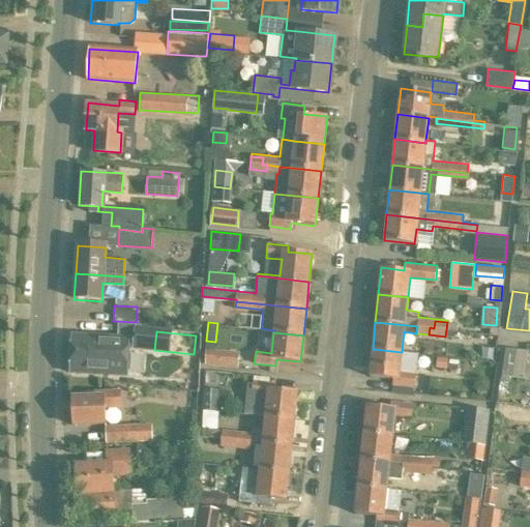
[(127,374),(128,339),(70,337),(69,373),(127,374)]
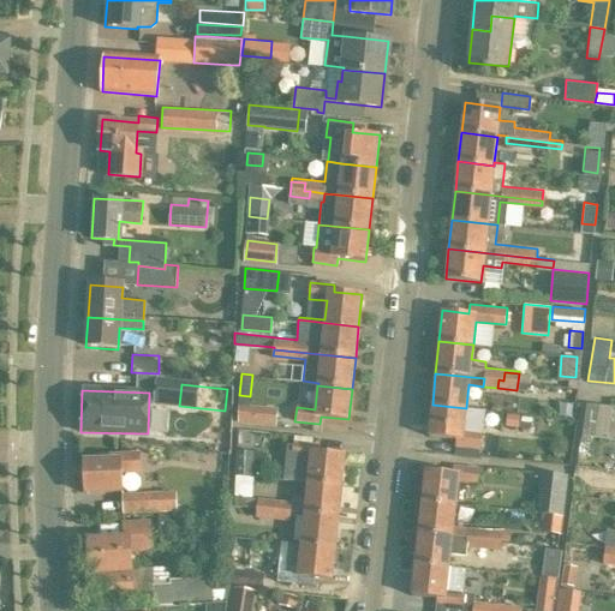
[(614,436),(614,420),(609,420),(611,403),(586,401),(581,432),(614,436)]
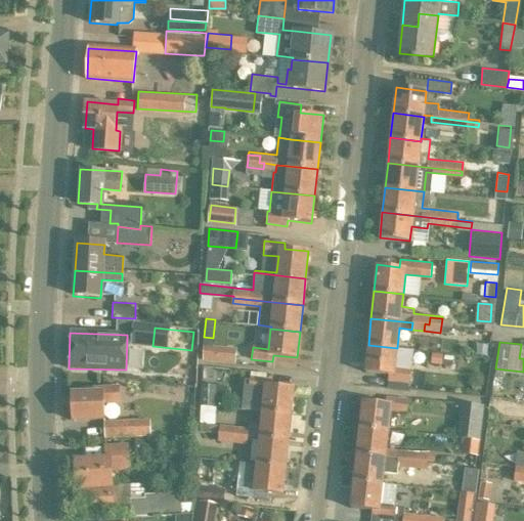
[(235,357),(236,344),(208,343),(207,357),(219,359),(220,356),(235,357)]
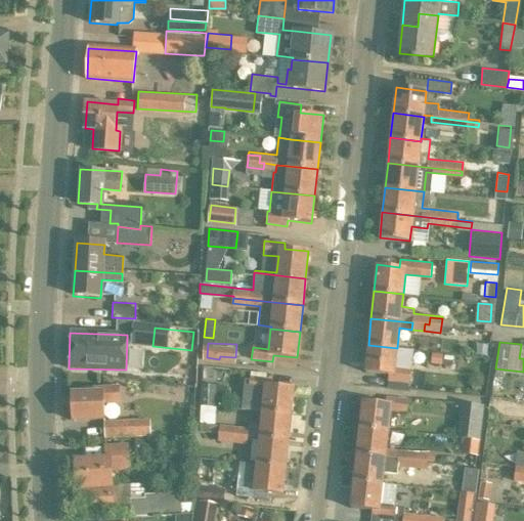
[(413,349),(397,347),(397,348),(368,345),(365,372),(388,375),(387,381),(409,383),(413,349)]
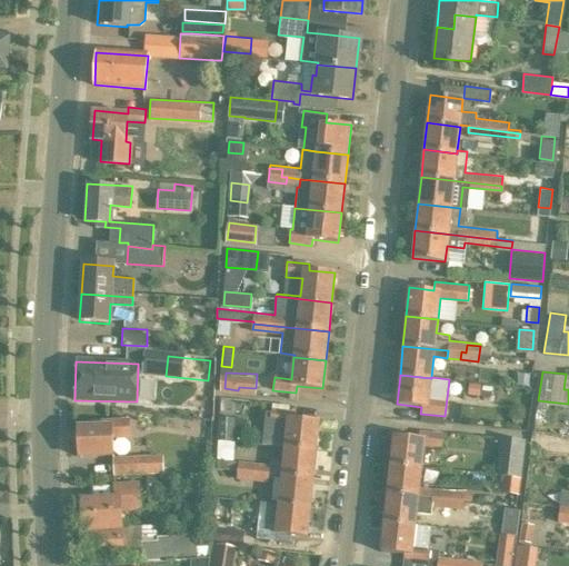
[(285,446),(316,449),(318,420),(293,418),(293,411),(271,409),(270,424),(287,425),(285,446)]
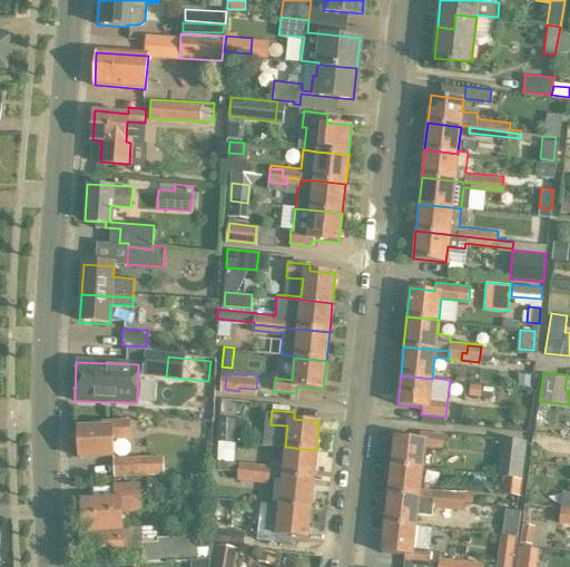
[(79,459),(112,457),(111,437),(130,436),(129,417),(91,418),(92,428),(78,429),(79,459)]
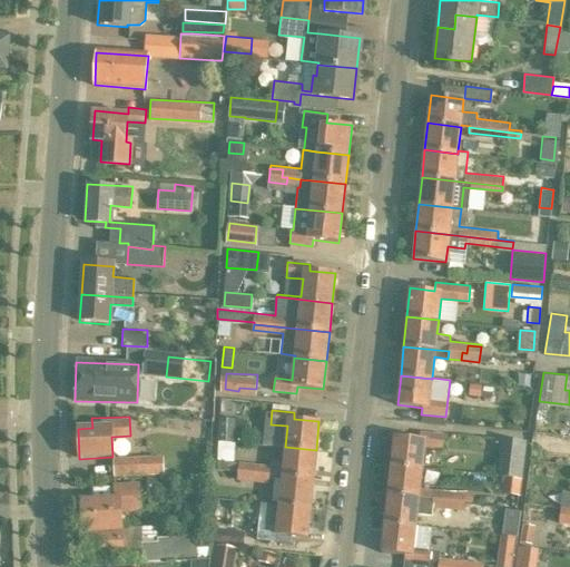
[(245,441),(247,418),(219,417),(217,439),(245,441)]
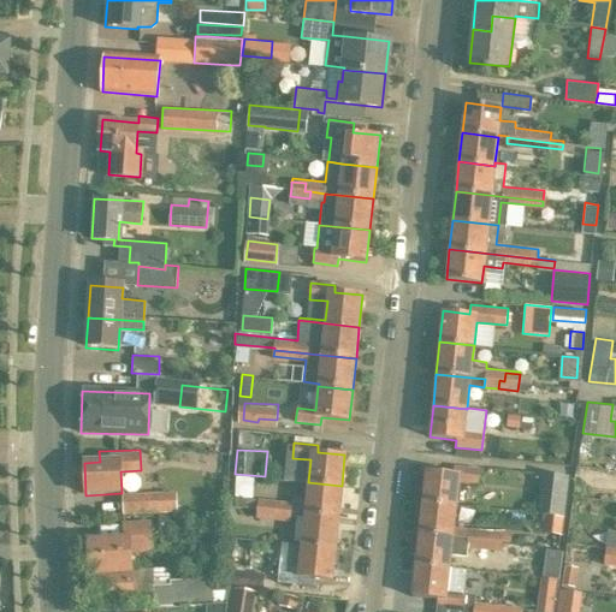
[(422,501),(456,505),(460,481),(478,483),(479,469),(454,467),(452,471),(426,469),(422,501)]
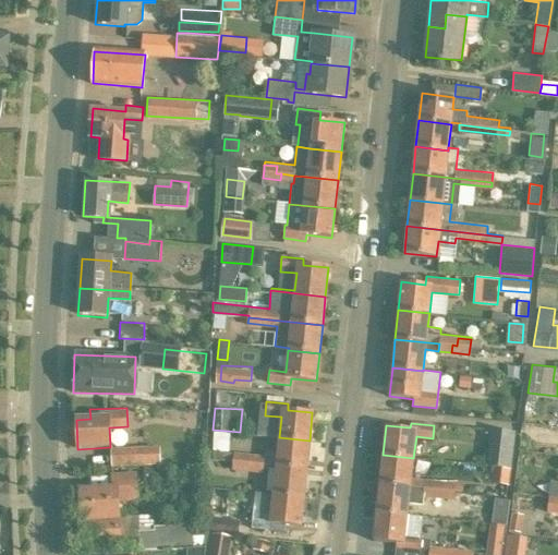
[(494,467),(509,469),(509,468),(511,468),(516,431),(490,427),(486,462),(494,463),(494,467)]
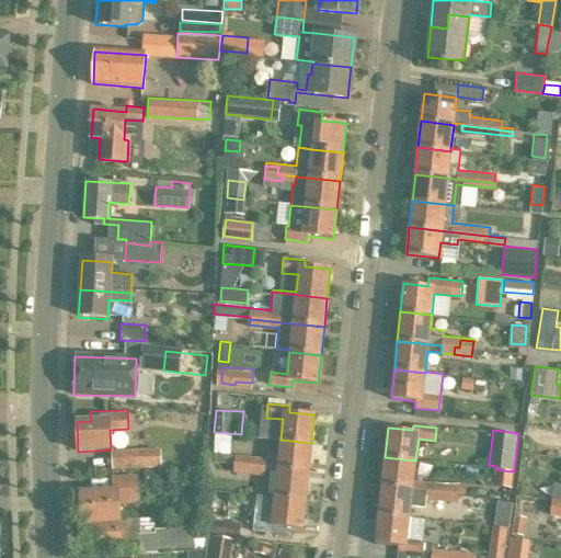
[(308,471),(311,443),(281,440),(277,469),(308,471)]
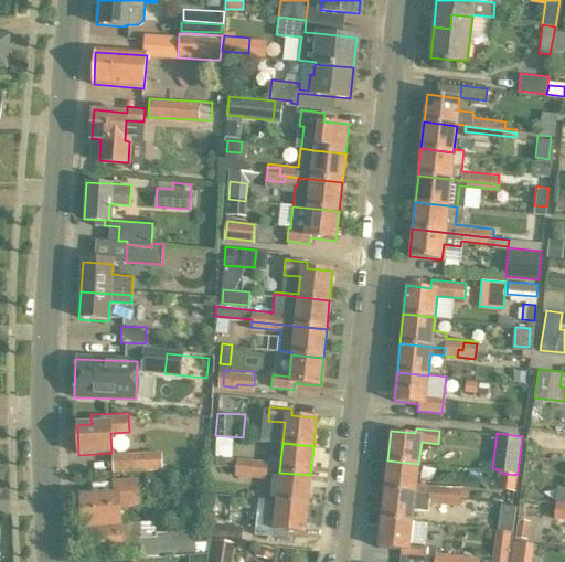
[(113,470),(146,469),(145,451),(112,452),(113,470)]
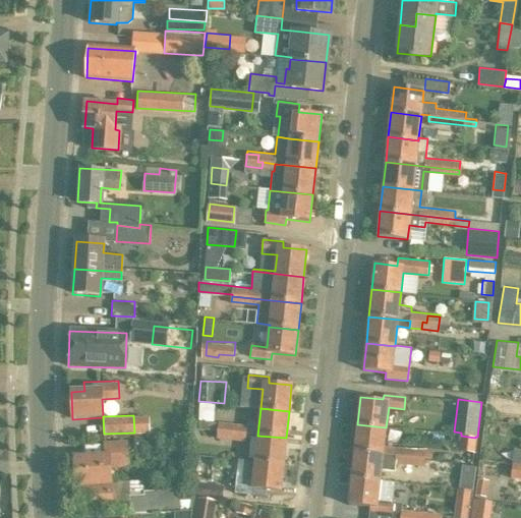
[(233,433),(232,438),(245,440),(246,423),(219,420),(218,424),(230,425),(229,433),(233,433)]
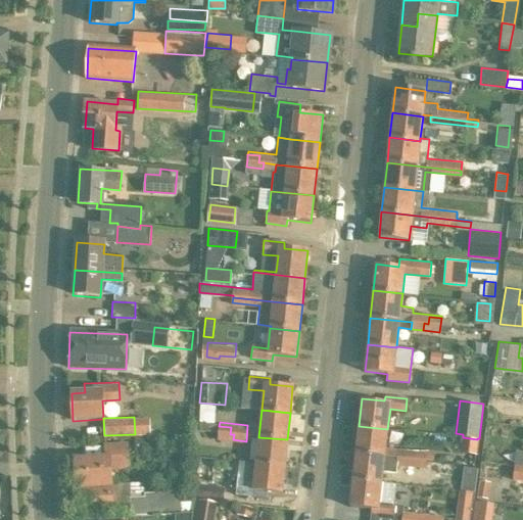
[(218,438),(233,439),(234,434),(230,434),(231,427),(219,426),(218,438)]
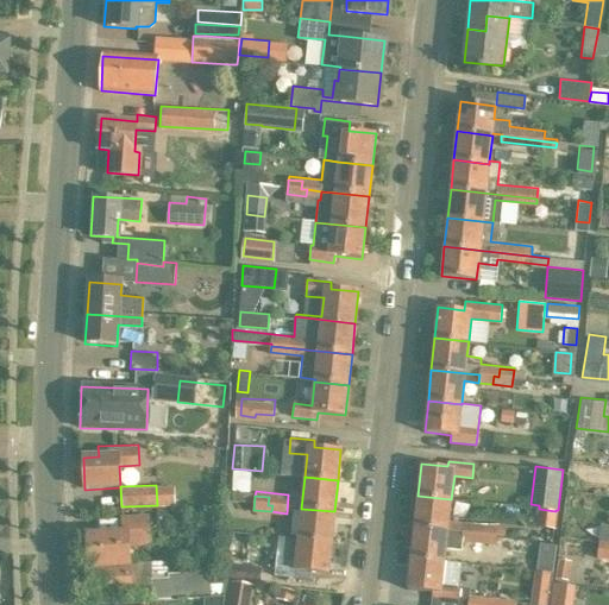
[(449,520),(451,499),(418,496),(414,527),(462,531),(462,540),(476,542),(477,534),(482,534),(483,523),(449,520)]
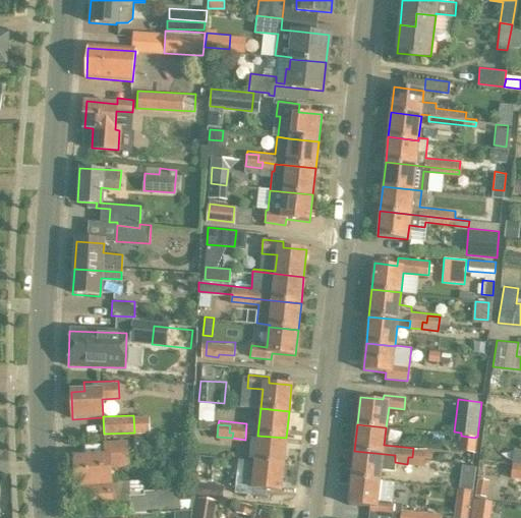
[(135,454),(140,453),(145,450),(148,446),(149,442),(149,438),(134,435),(135,454)]
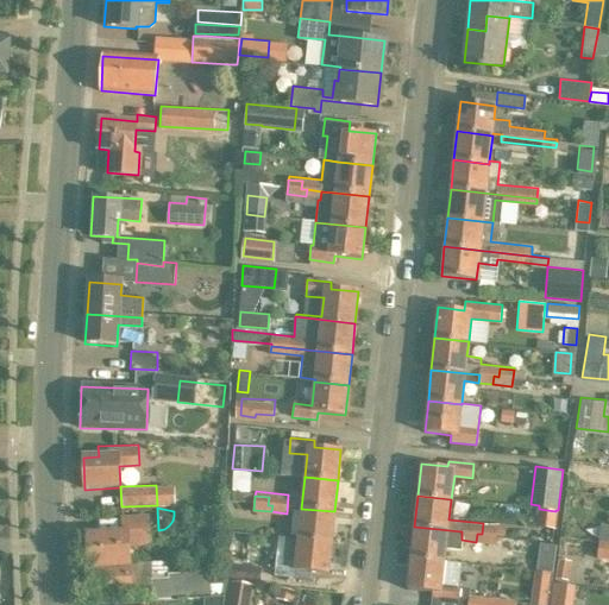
[(331,543),(334,511),(301,509),(297,540),(331,543)]
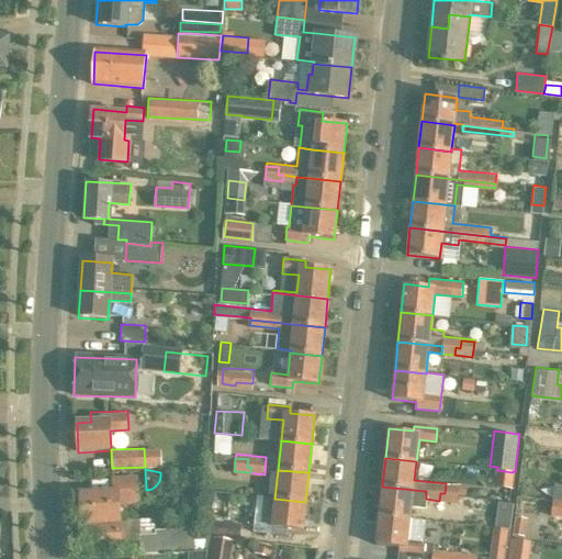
[(512,487),(513,472),(497,470),(495,485),(512,487)]
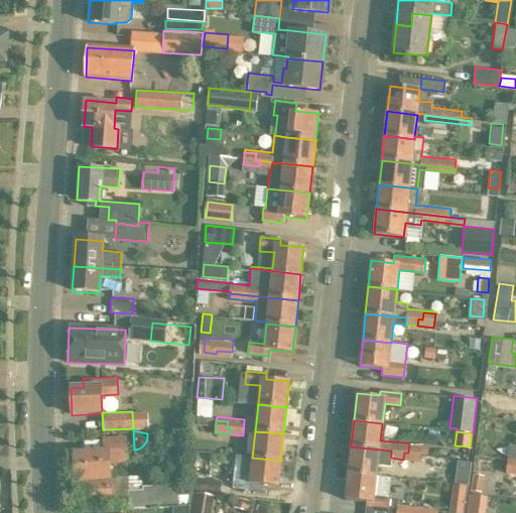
[(76,483),(77,482),(109,480),(108,462),(127,461),(126,434),(102,435),(102,453),(74,455),(76,483)]
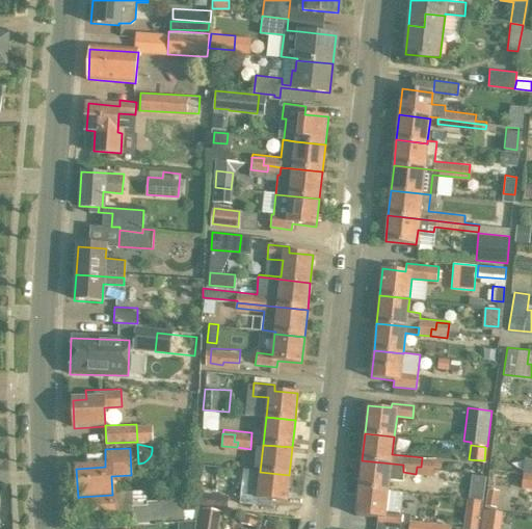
[(531,475),(531,457),(524,456),(522,472),(523,472),(523,475),(531,475)]
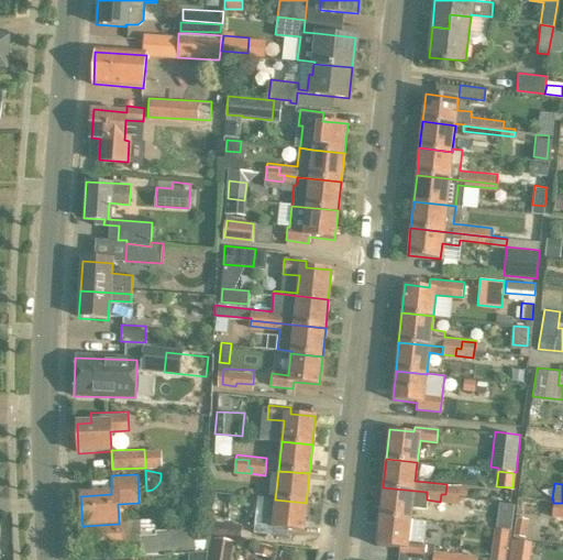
[(441,494),(440,502),(457,503),(460,485),(446,484),(445,494),(441,494)]
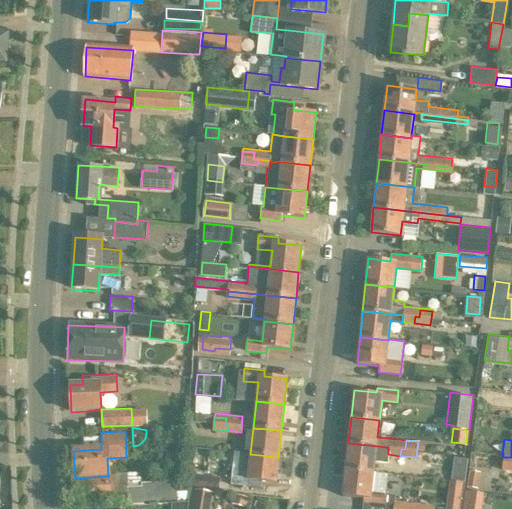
[(387,462),(388,454),(388,447),(348,443),(345,468),(374,472),(374,471),(375,461),(387,462)]
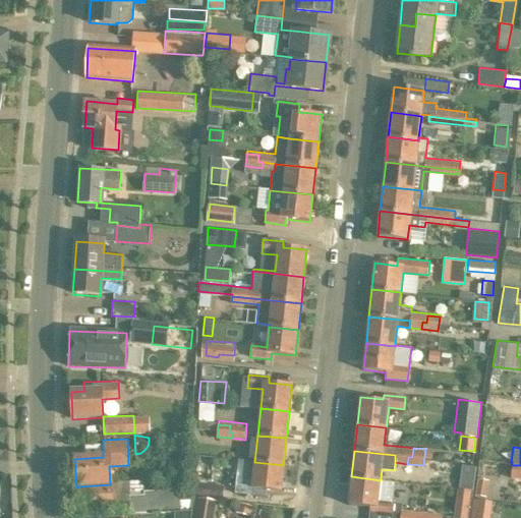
[(281,492),(283,465),(254,462),(253,478),(237,477),(236,492),(266,495),(267,491),(281,492)]
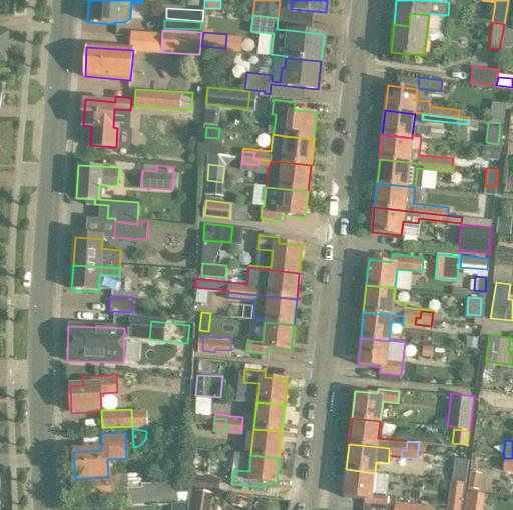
[(512,458),(504,458),(502,469),(512,470),(512,458)]
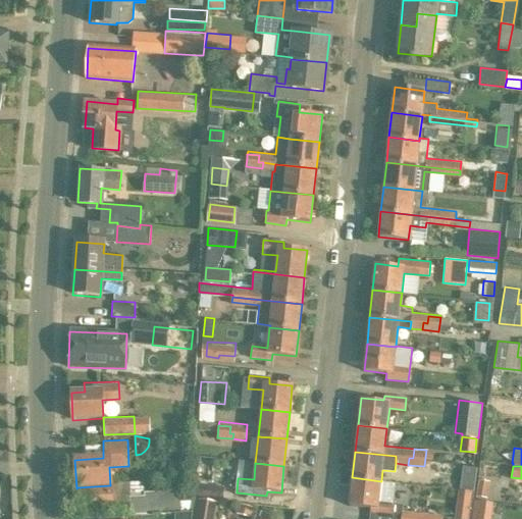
[(461,489),(473,491),(476,475),(463,473),(461,489)]
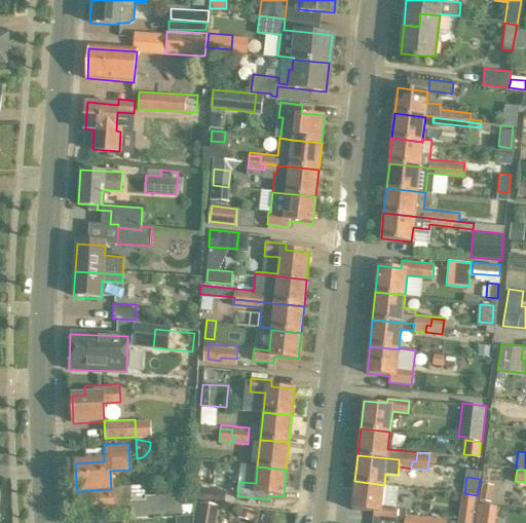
[(398,486),(384,484),(384,485),(354,481),(351,509),(374,512),(374,517),(396,519),(395,522),(444,522),(445,518),(397,513),(398,506),(396,505),(398,486)]
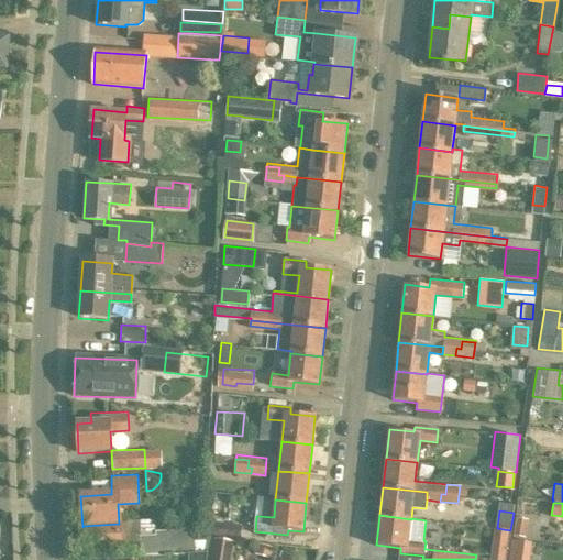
[(525,535),(528,518),(517,516),(514,533),(525,535)]
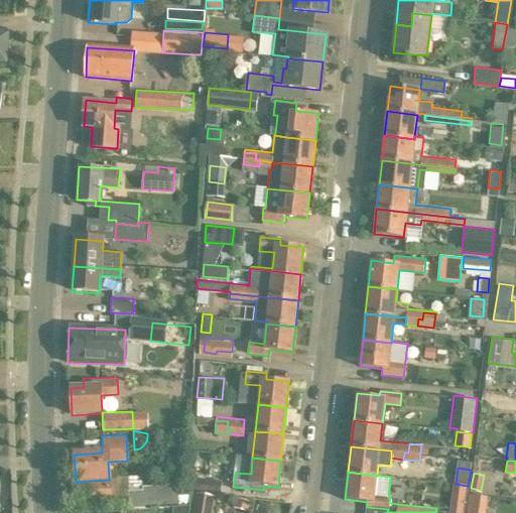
[(220,494),(222,479),(192,476),(190,491),(220,494)]
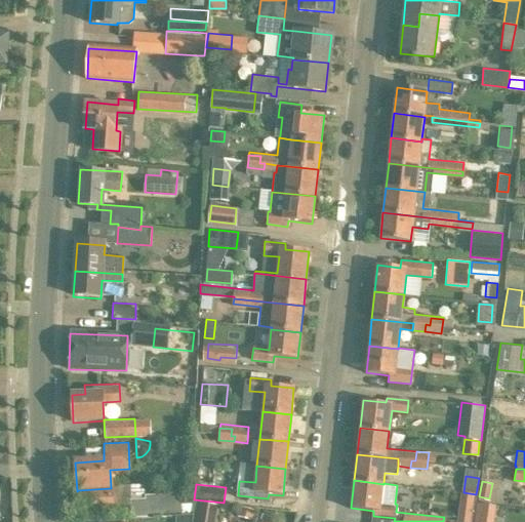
[(111,488),(78,490),(79,514),(129,512),(129,516),(148,515),(148,513),(180,511),(179,491),(146,493),(146,486),(111,488)]
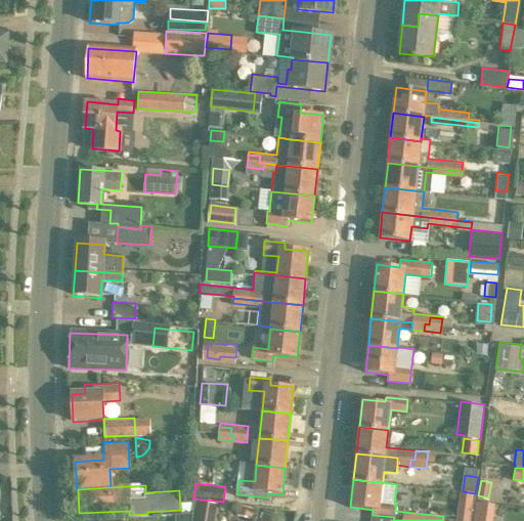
[(472,516),(475,493),(463,491),(460,514),(472,516)]
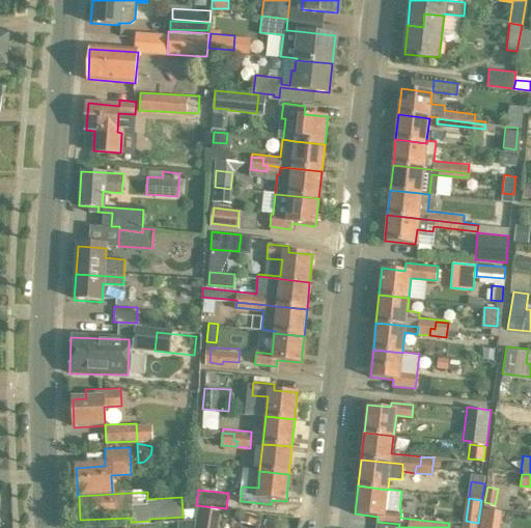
[(219,527),(222,509),(201,506),(197,527),(219,527)]
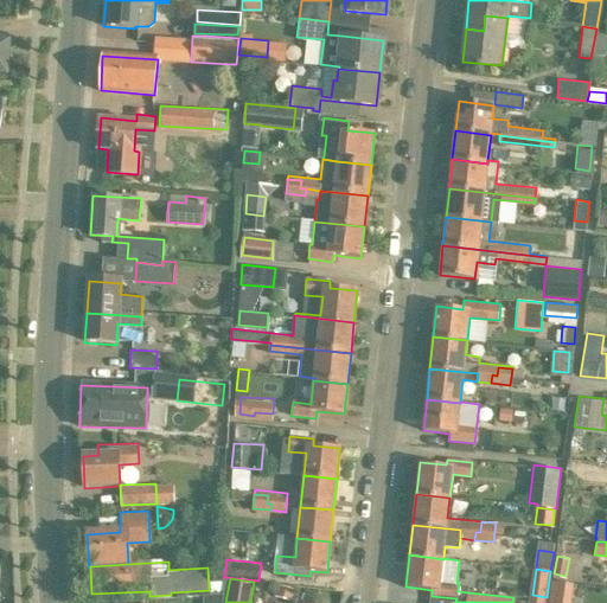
[(569,602),(574,582),(553,579),(548,602),(569,602)]
